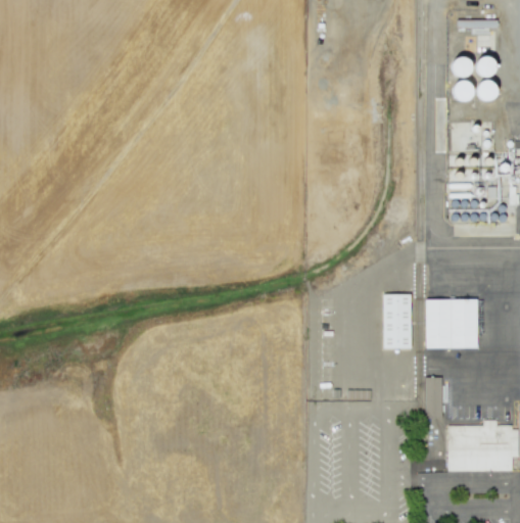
[(498,20),(458,20),(458,29),(498,28),(498,20)]
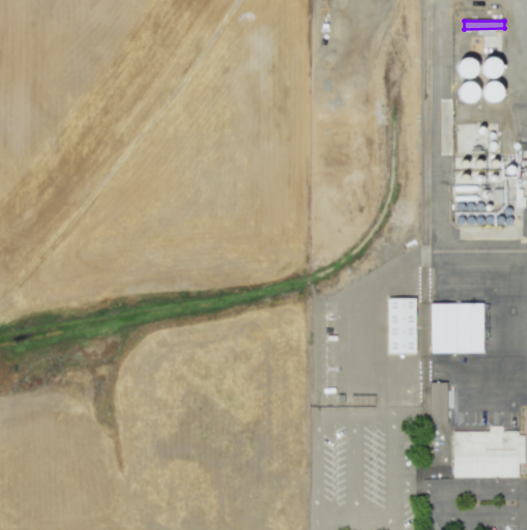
[(463,80),(481,74),(475,57),(457,63),(463,80)]
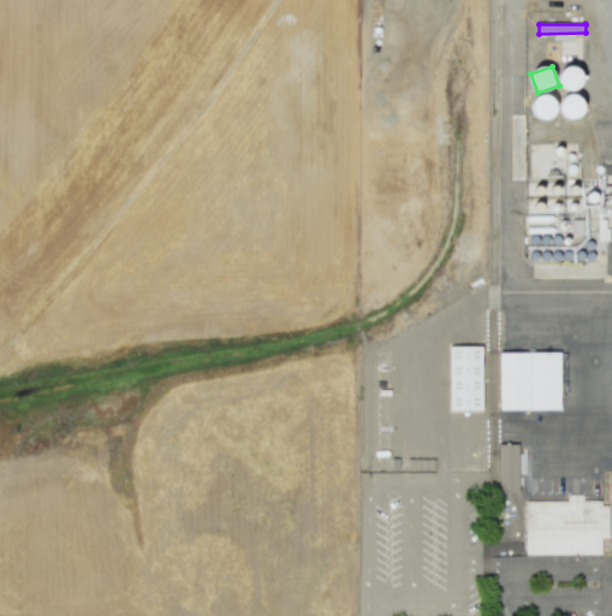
[(583,89),(583,69),(562,67),(562,89),(583,89)]
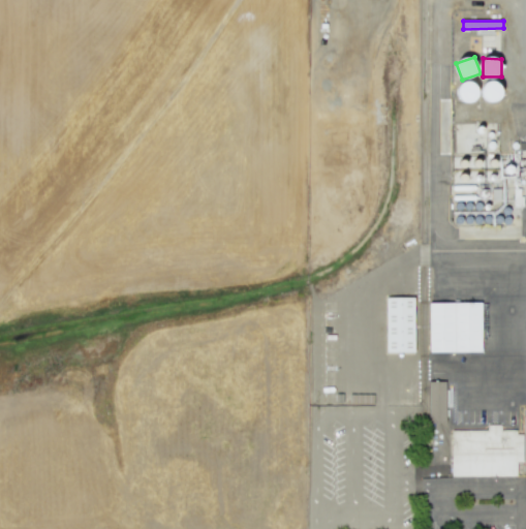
[(503,86),(486,81),(481,97),(498,102),(503,86)]
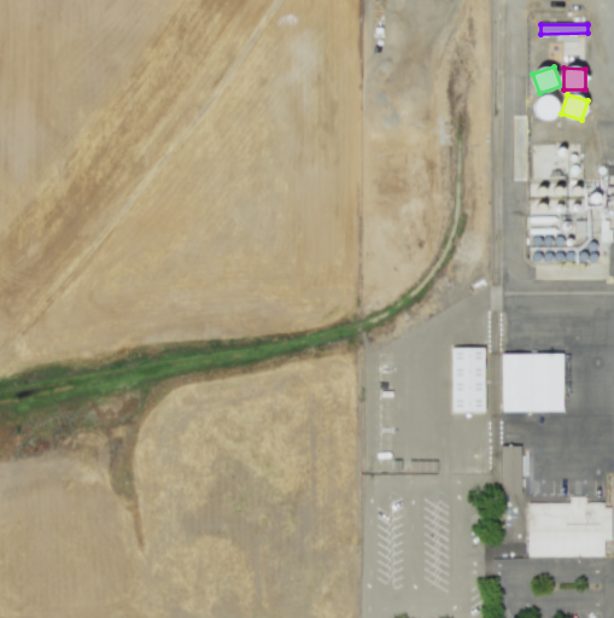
[(559,117),(557,95),(536,98),(537,118),(559,117)]
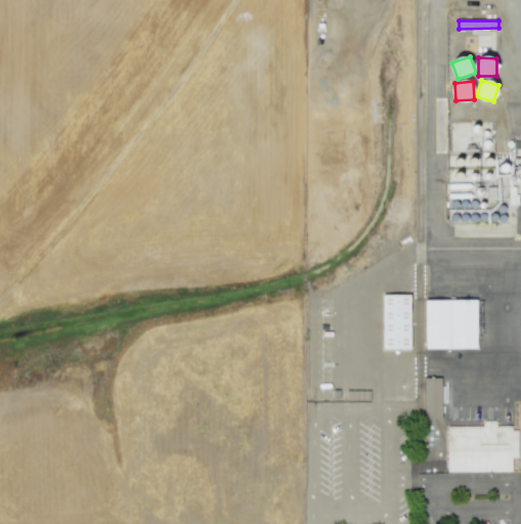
[(384,349),(411,349),(411,294),(383,295),(384,349)]
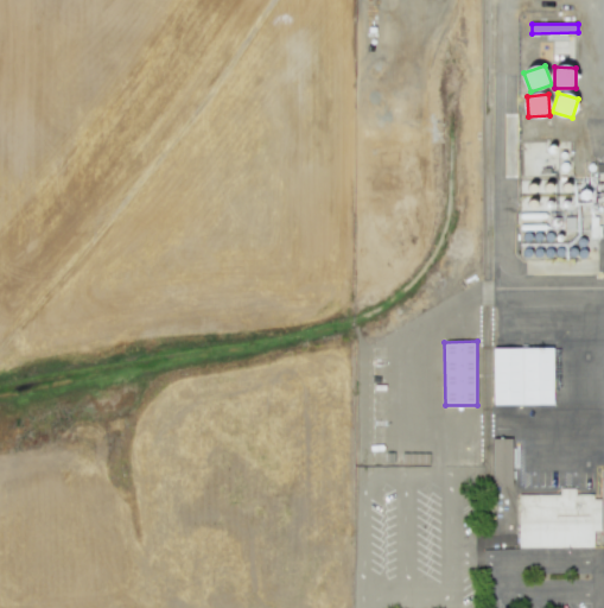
[(555,348),(495,347),(494,404),(554,405),(555,348)]
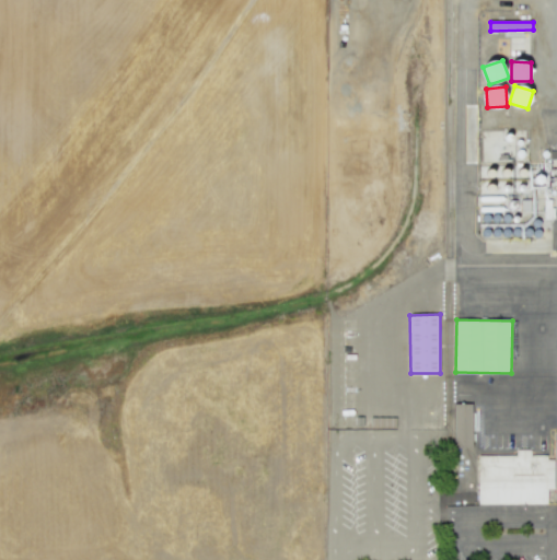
[(455,446),(474,447),(474,404),(456,404),(455,446)]
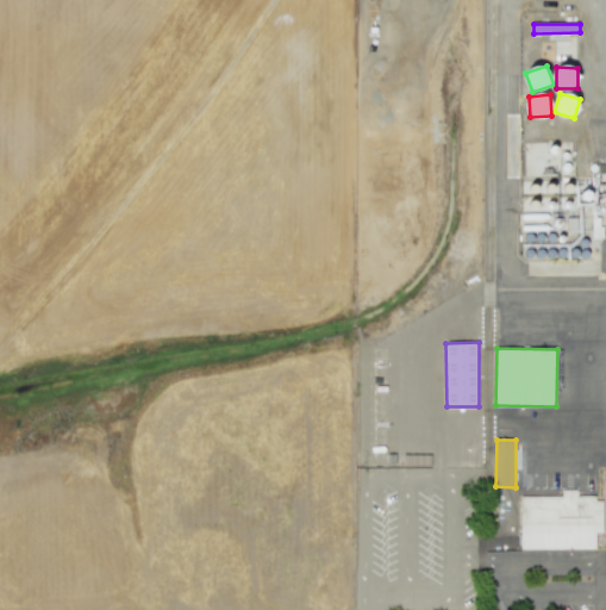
[(523,496),(523,548),(598,549),(598,531),(604,531),(605,497),(579,497),(579,490),(563,490),(563,496),(523,496)]
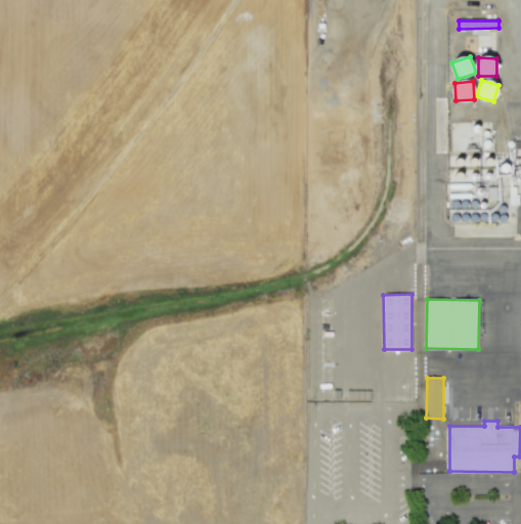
All buildings are outlined.
